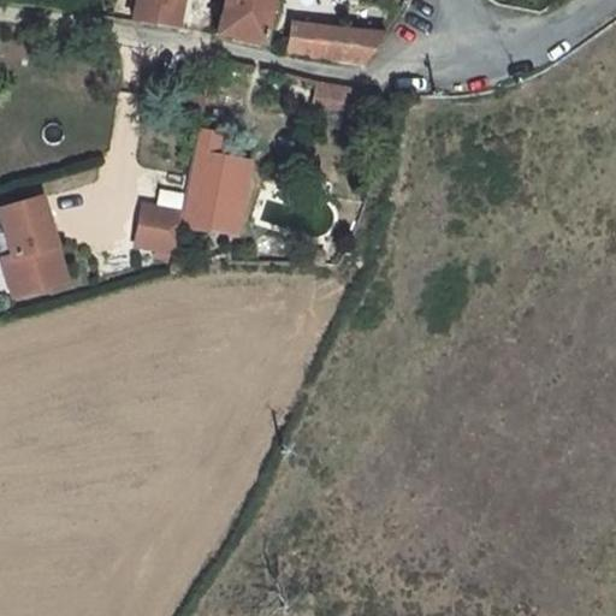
[(137,0),(134,21),(176,27),(181,0),(137,0)]
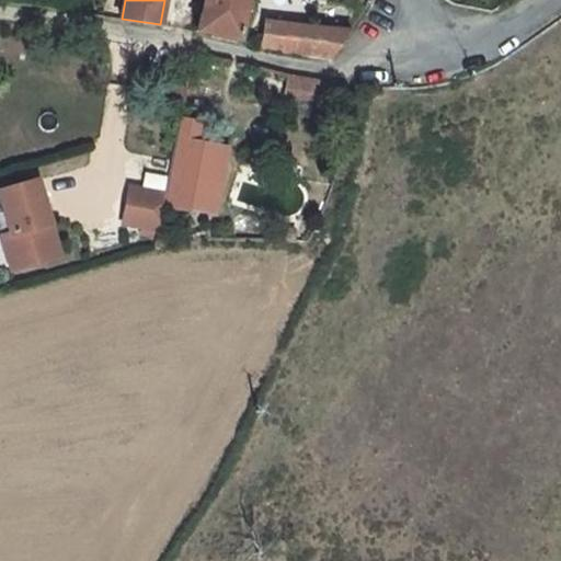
[(203,0),(196,32),(239,42),(247,0),(203,0)]
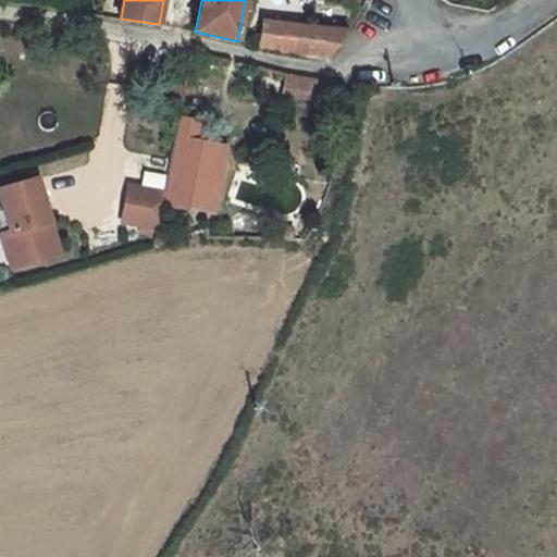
[(264,21),(259,46),(329,58),(348,29),(264,21)]
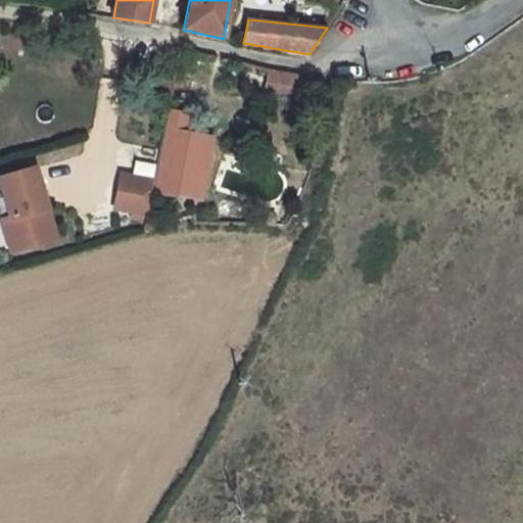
[(296,74),(269,68),(266,84),(276,86),(276,90),(292,93),(294,85),(306,88),(308,78),(296,74)]
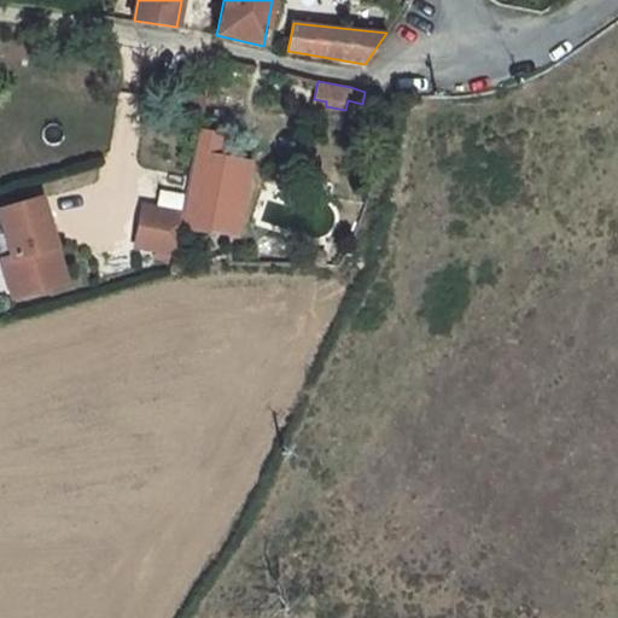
[(200,110),(203,95),(191,93),(188,108),(200,110)]
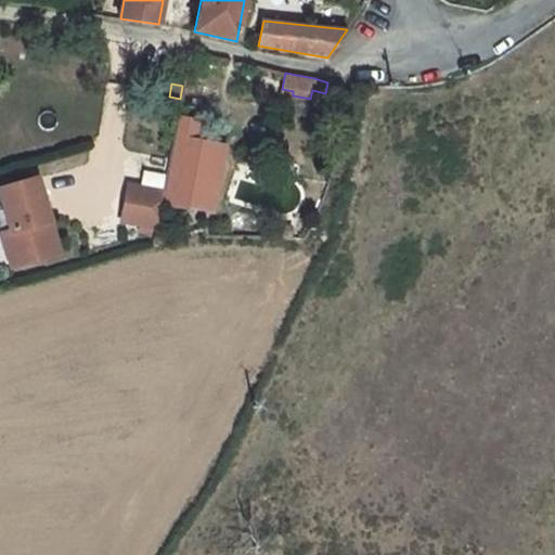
[(52,242),(33,179),(0,190),(0,205),(9,233),(0,234),(0,235),(10,268),(38,259),(35,247),(52,242)]
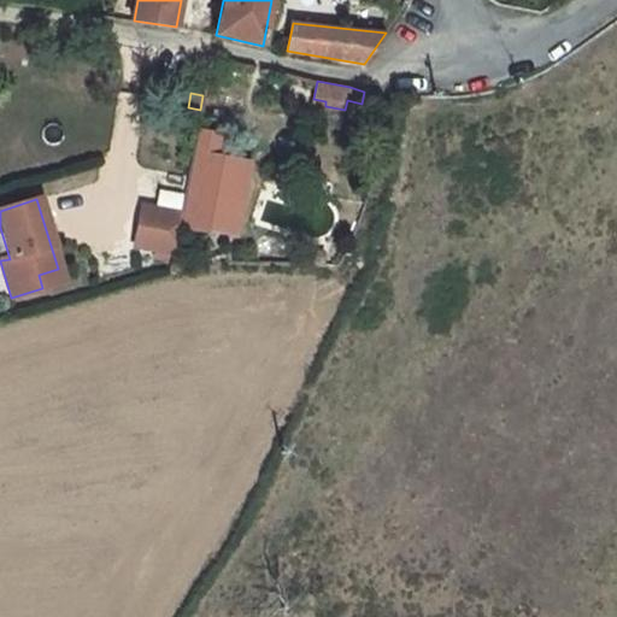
[(172,252),(180,213),(142,206),(134,245),(172,252)]
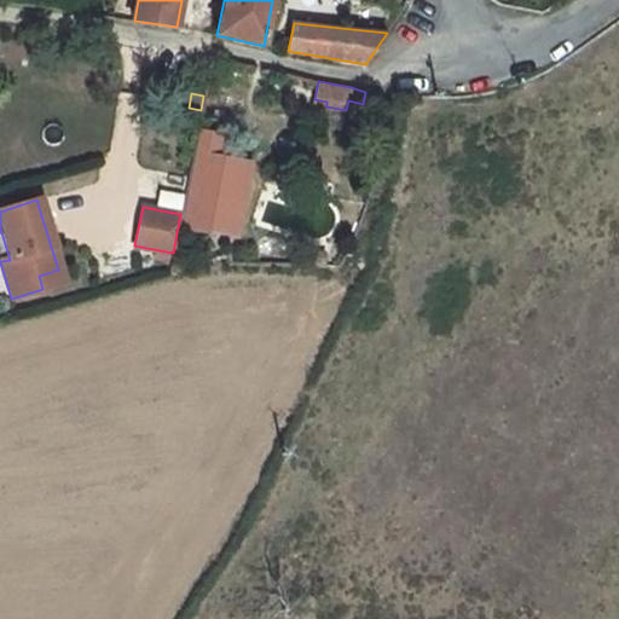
[(323,268),(324,258),(324,255),(302,254),(302,267),(318,267),(323,268)]
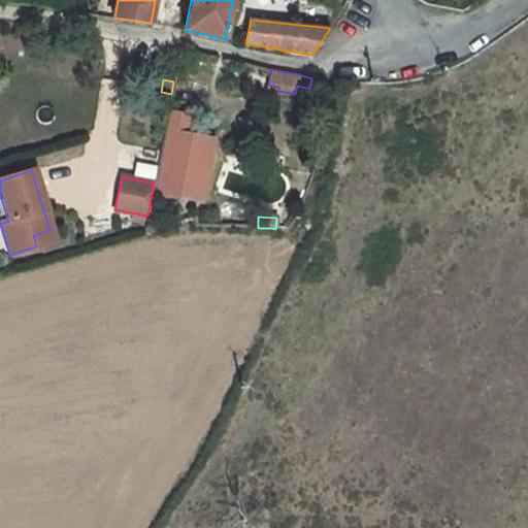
[(36,246),(54,241),(50,230),(33,235),(36,246)]
